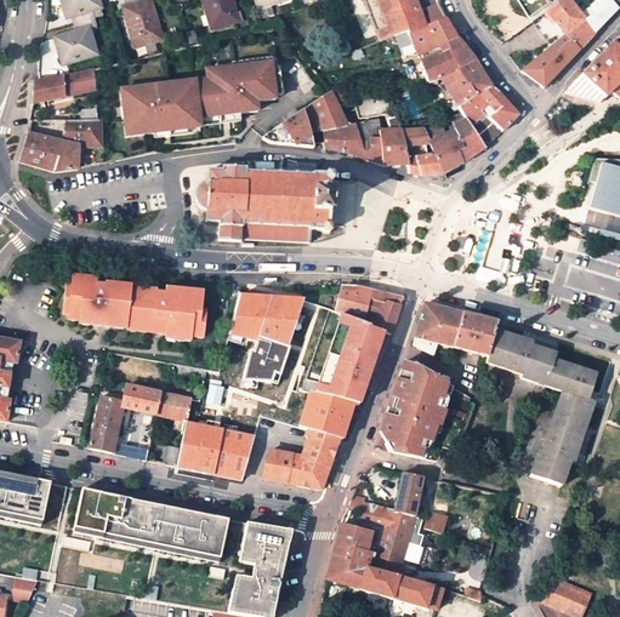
[(64,0),(69,13),(74,13),(78,29),(57,35),(64,62),(97,51),(90,24),(97,23),(95,15),(103,12),(100,0),(64,0)]
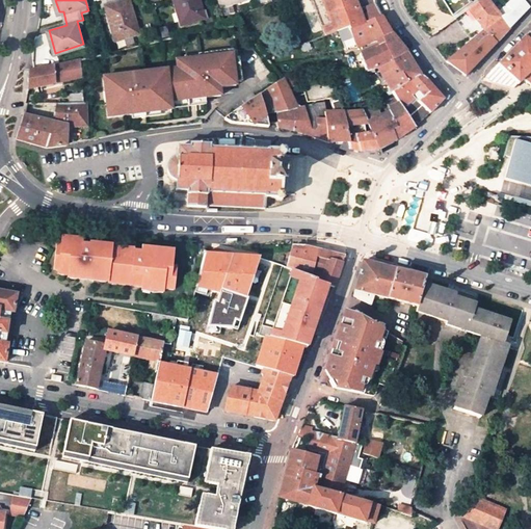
[(108,0),(109,4),(108,4),(117,37),(139,31),(131,0),(108,0)]
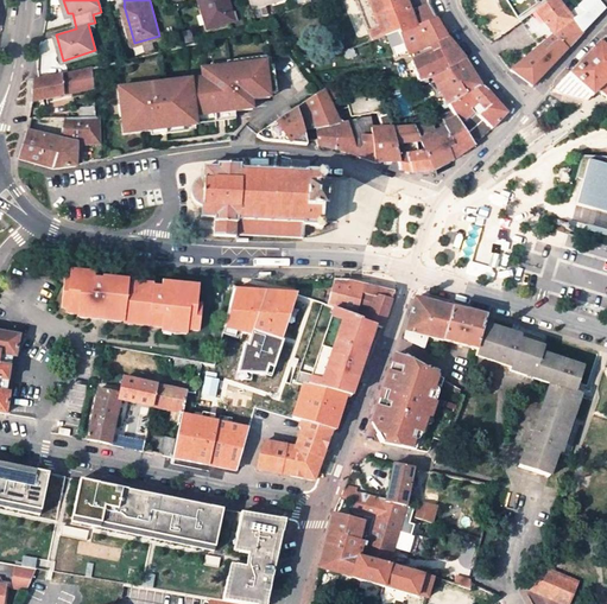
[(201,0),(209,25),(235,18),(229,0),(201,0)]
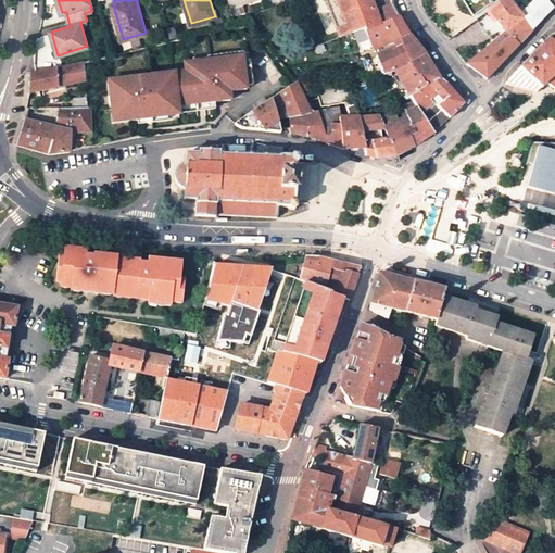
[(382,22),(379,12),(374,0),(327,0),(341,35),(358,27),(366,25),(367,28),(382,22)]
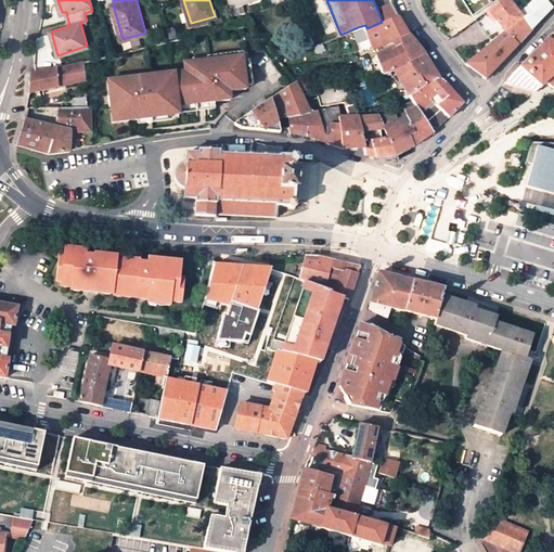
[(382,5),(384,10),(388,18),(399,14),(393,0),(382,5)]
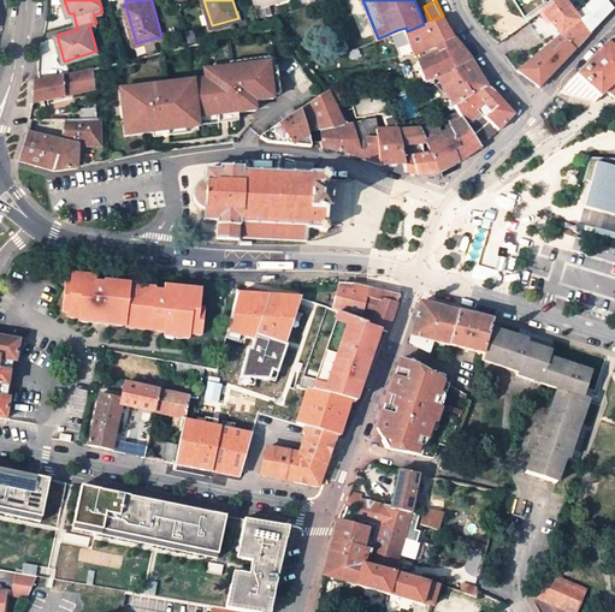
[(554,0),(532,17),(549,37),(561,29),(562,31),(519,67),(542,84),(569,54),(584,40),(592,30),(575,9),(573,6),(568,0),(554,0)]
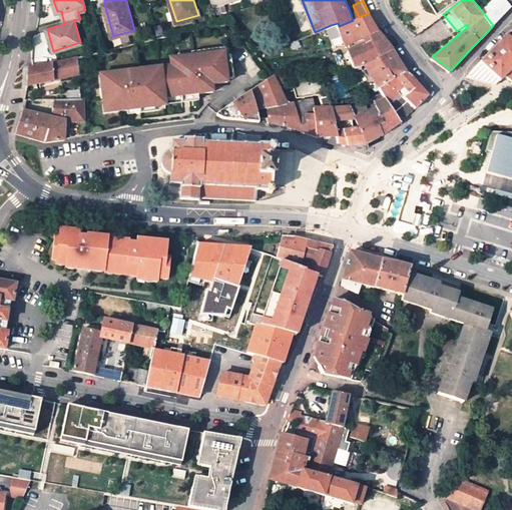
[(485,0),(479,7),(493,25),(502,16),(511,5),(507,0),(485,0)]
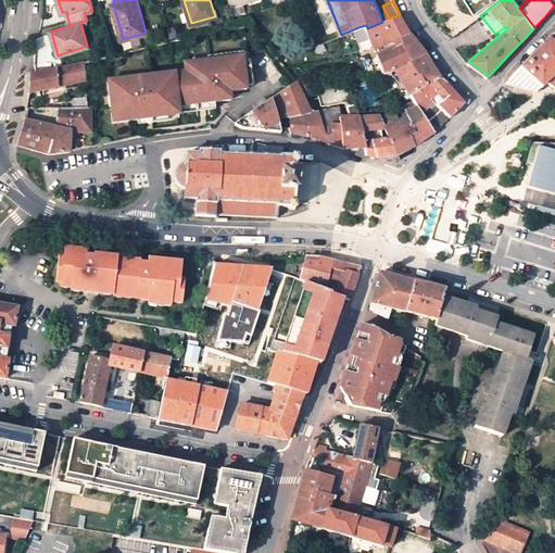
[(385,10),(379,12),(382,22),(389,19),(385,10)]
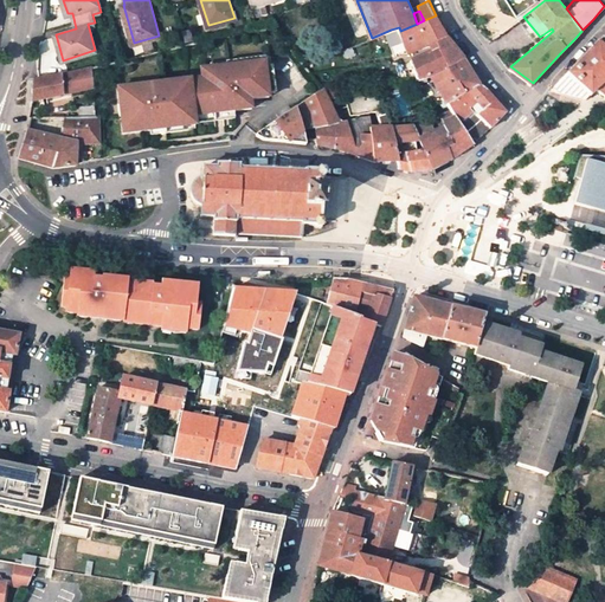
[(436,15),(424,20),(417,24),(400,31),(399,27),(391,30),(394,37),(401,34),(409,52),(409,51),(420,46),(432,41),(448,34),(442,25),(436,15)]
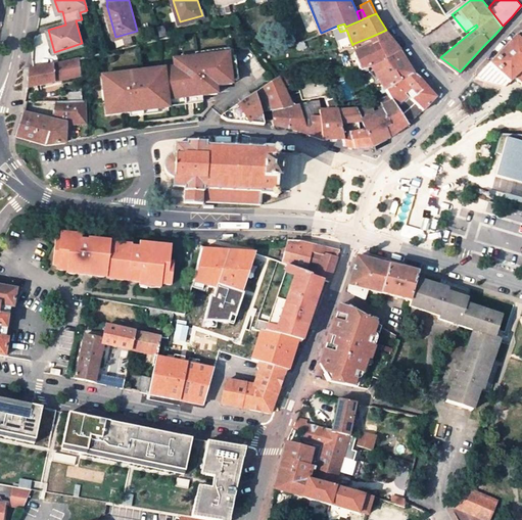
[(377,38),(378,39),(388,55),(400,48),(388,33),(377,38)]
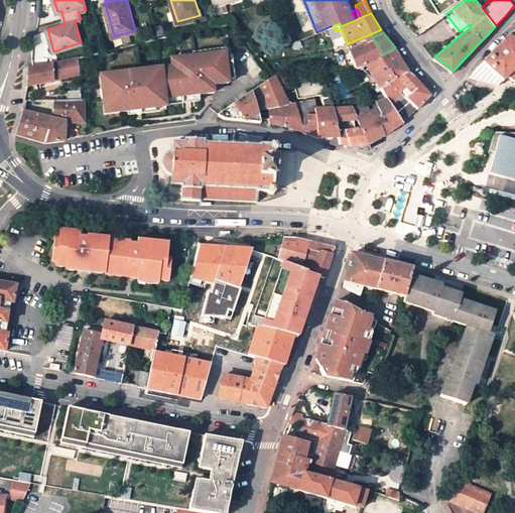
[(503,80),(510,75),(514,69),(514,37),(509,32),(497,45),(483,59),(503,80)]
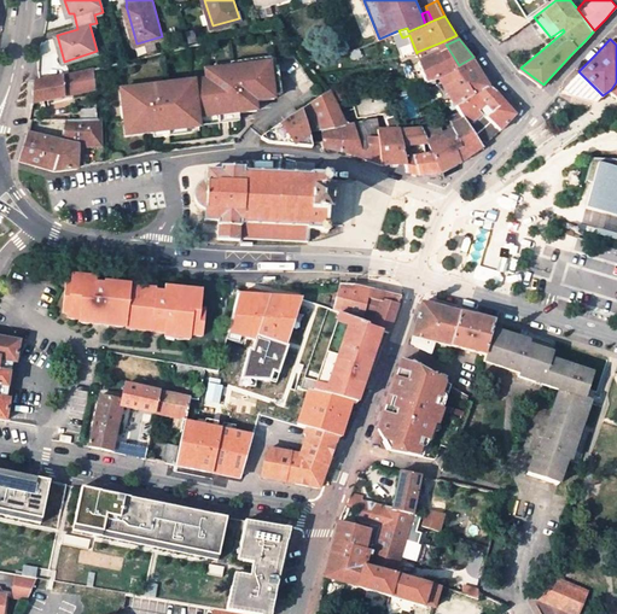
[(454,68),(459,65),(447,46),(443,48),(454,68)]
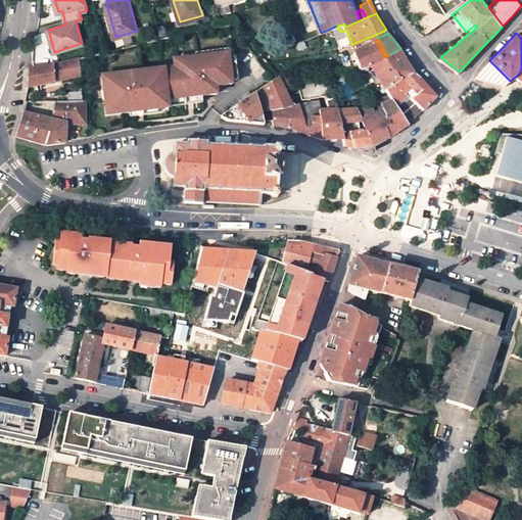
[(373,64),(384,57),(375,41),(354,50),(360,65),(361,67),(362,66),(370,64),(373,64)]
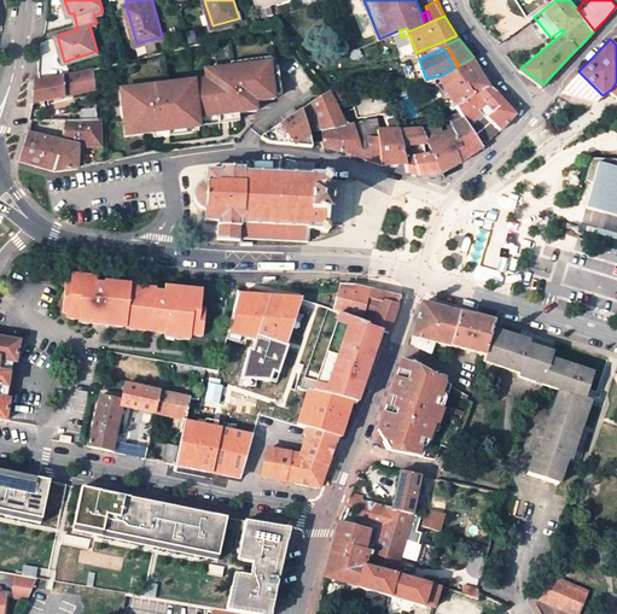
[(275,93),(269,52),(227,58),(227,63),(210,65),(211,75),(186,79),(186,83),(170,86),(170,81),(121,87),(128,134),(162,129),(162,126),(187,122),(187,126),(203,123),(201,113),(220,111),(220,105),(228,104),(228,110),(257,106),(256,97),(275,93)]
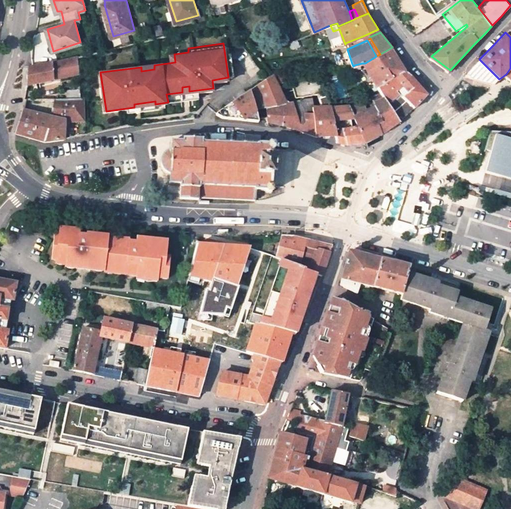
[(401,119),(415,106),(404,94),(409,90),(396,75),(406,69),(398,57),(392,47),(380,54),(376,56),(365,63),(375,80),(371,82),(375,89),(379,86),(382,90),(382,91),(401,119)]
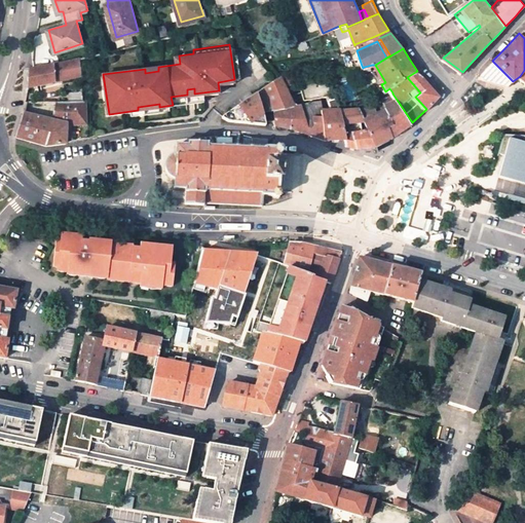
[(80,55),(81,72),(105,66),(102,50),(80,55)]
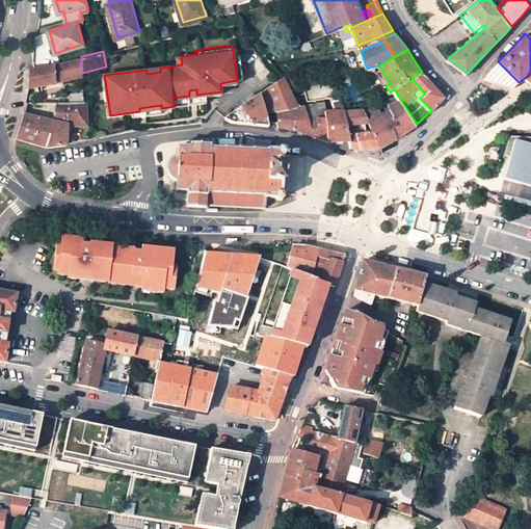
[(352,68),(360,67),(353,53),(347,55),(352,68)]
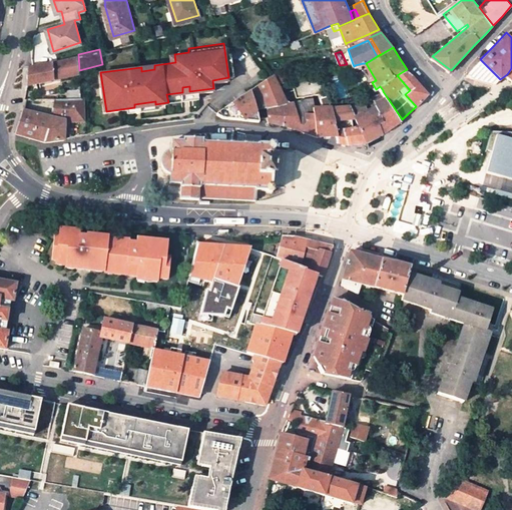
[(79,70),(78,54),(47,62),(28,64),(27,83),(79,72),(79,70)]
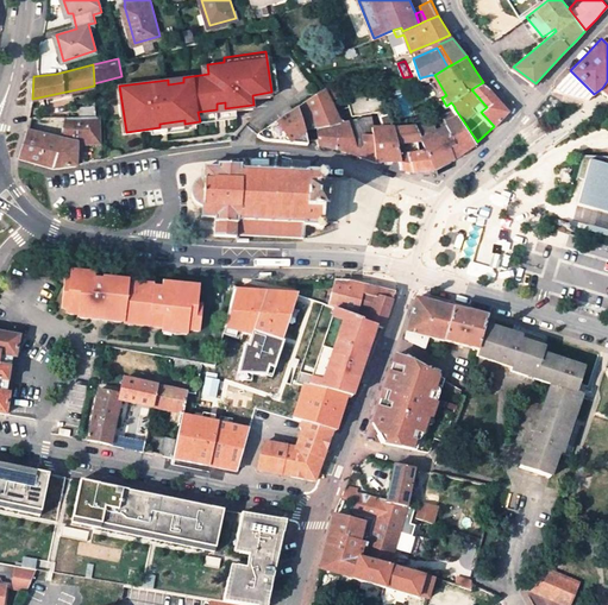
[(481,112),(494,126),(508,111),(500,101),(489,89),(483,82),(471,89),(487,107),(481,112)]
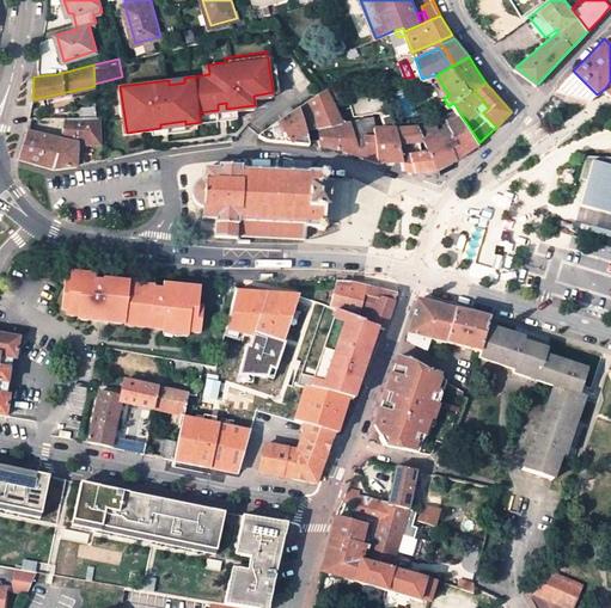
[(309,129),(319,127),(352,120),(346,106),(338,108),(335,100),(327,87),(260,133),(262,135),(264,136),(267,139),(289,140),(311,142),(309,129)]
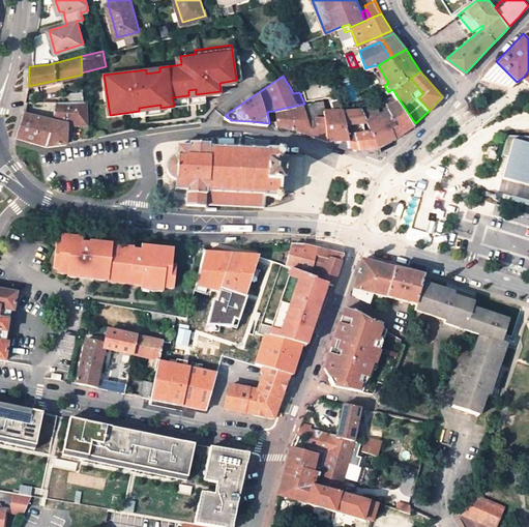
[(306,98),(323,96),(336,94),(331,81),(303,85),(305,91),(306,98)]
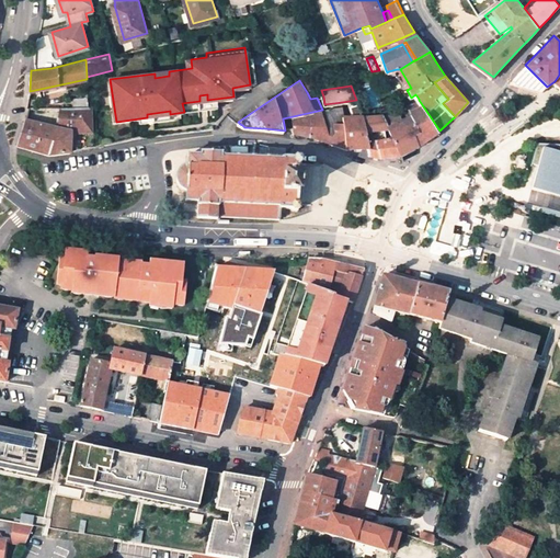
[(75,97),(75,106),(90,106),(89,95),(75,97)]
